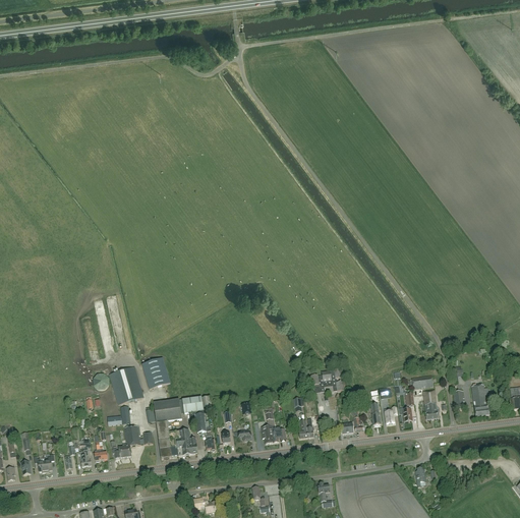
[(162,356),(141,362),(149,388),(169,382),(162,356)]
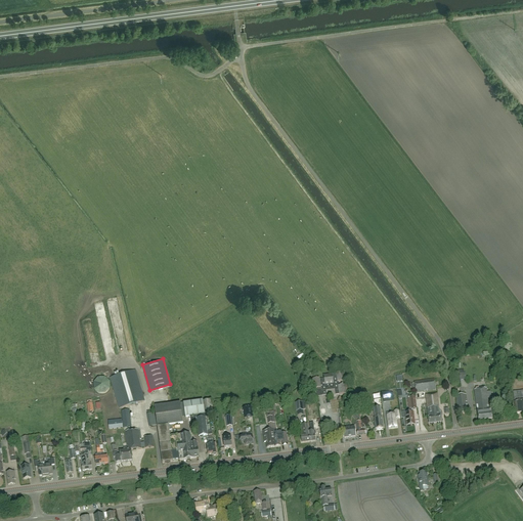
[(109,375),(118,405),(143,398),(134,367),(109,375)]
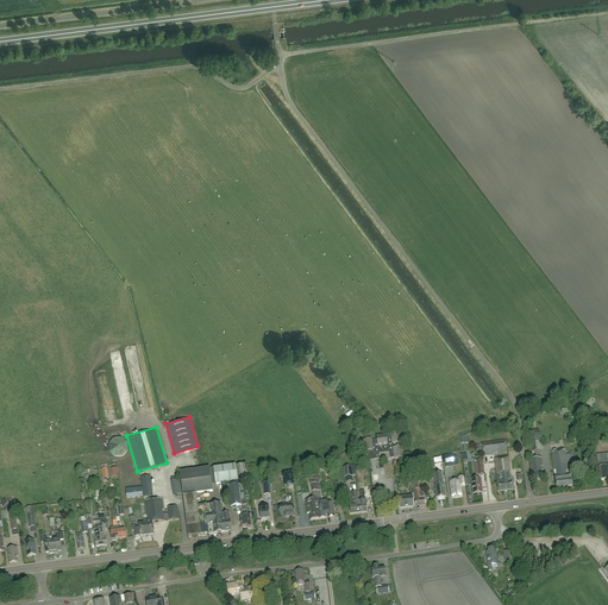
[(368,448),(368,451),(368,452),(374,457),(378,455),(378,458),(389,457),(389,455),(392,455),(393,454),(394,455),(402,454),(401,443),(399,445),(399,440),(400,440),(399,429),(390,430),(390,432),(386,432),(375,433),(375,436),(370,438),(370,436),(362,438),(363,448),(368,448)]
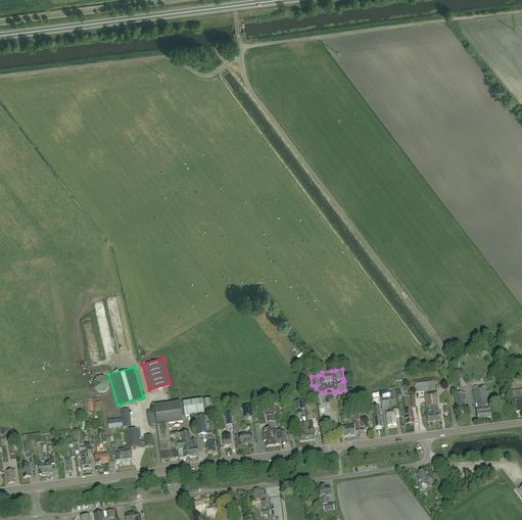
[(92,379),(93,386),(98,390),(104,389),(108,384),(108,378),(103,374),(97,374),(92,379)]
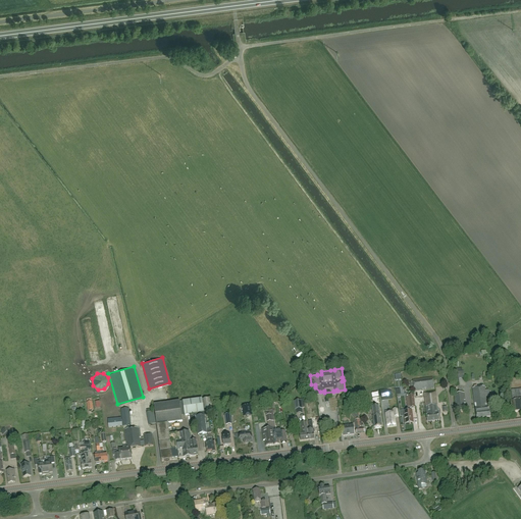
[(431,374),(412,377),(413,387),(433,385),(431,374)]
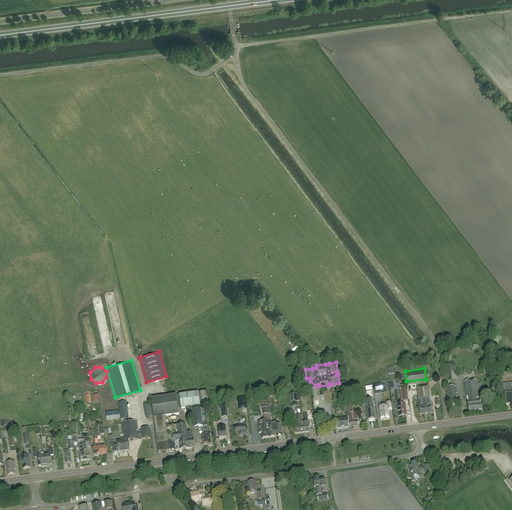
[(478,397),(475,377),(464,379),(467,409),(481,407),(480,397),(478,397)]
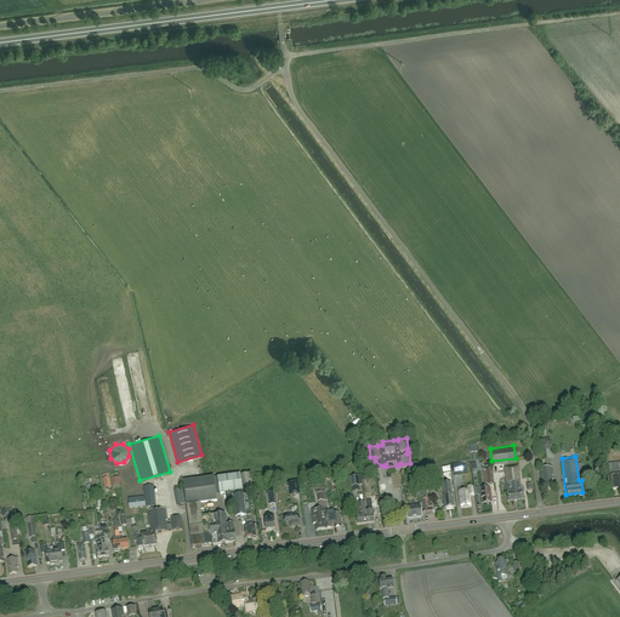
[(619,463),(619,460),(607,461),(610,487),(619,485),(619,463)]
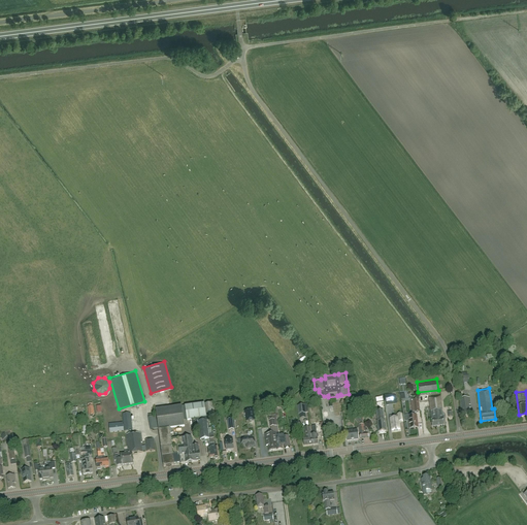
[(434,401),(433,394),(428,395),(430,408),(429,408),(431,424),(438,423),(437,416),(436,416),(435,413),(436,413),(435,408),(438,407),(438,406),(441,406),(440,400),(434,401)]
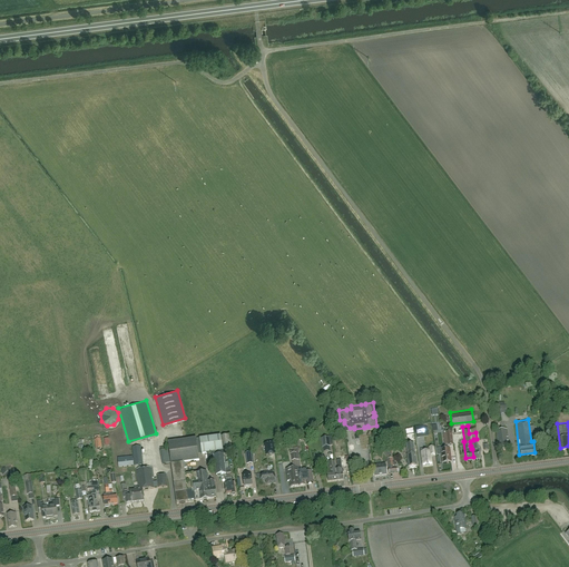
[(506,427),(494,428),(498,448),(508,447),(506,427)]
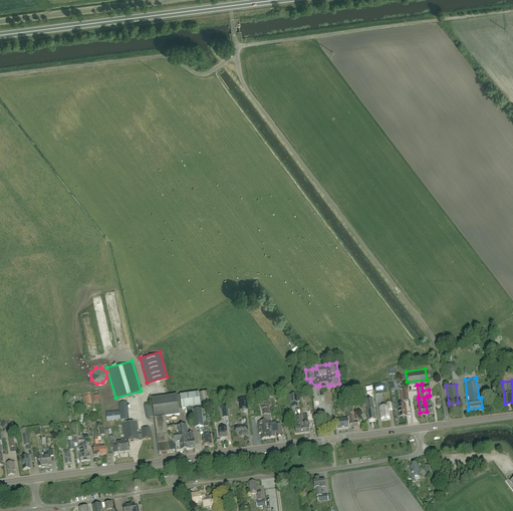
[(202,415),(201,408),(209,407),(206,390),(198,392),(200,404),(186,406),(188,418),(193,417),(194,426),(207,424),(207,421),(205,421),(205,414),(202,415)]
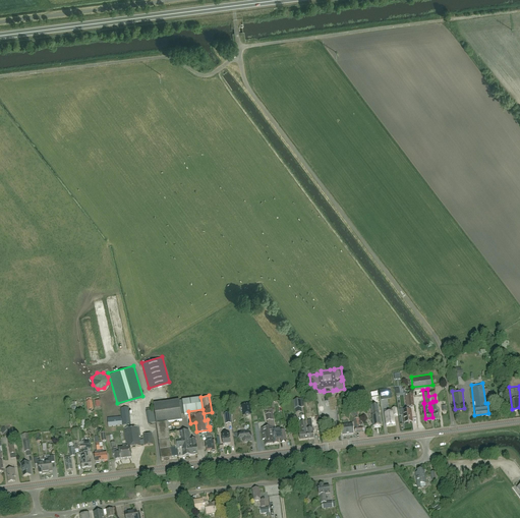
[(203,409),(200,397),(200,396),(181,398),(183,412),(188,411),(203,409)]
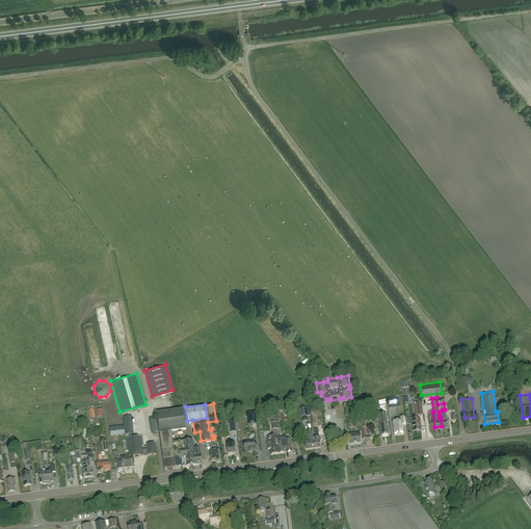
[(159,430),(169,429),(185,427),(182,406),(156,411),(159,430)]
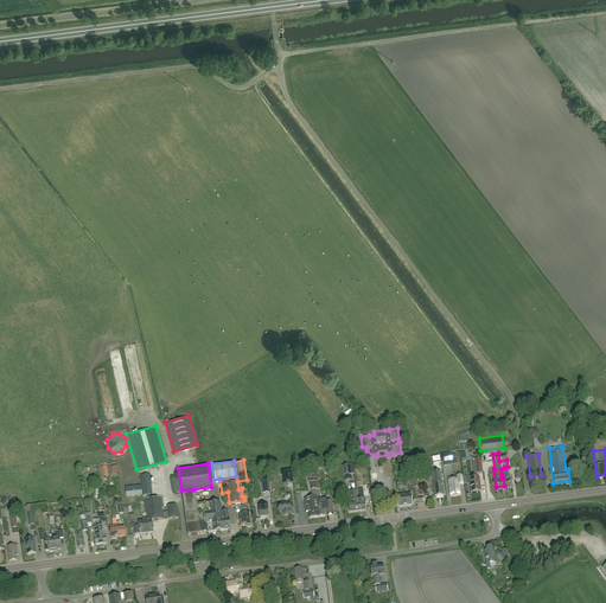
[(282,481),(293,480),(291,467),(280,469),(282,481)]
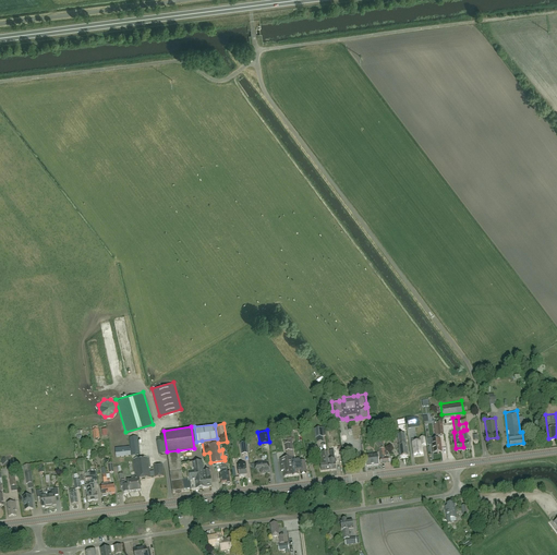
[(467,434),(467,430),(463,430),(463,431),(460,432),(461,436),(460,436),(461,439),(462,439),(463,447),(469,446),(468,434),(467,434)]
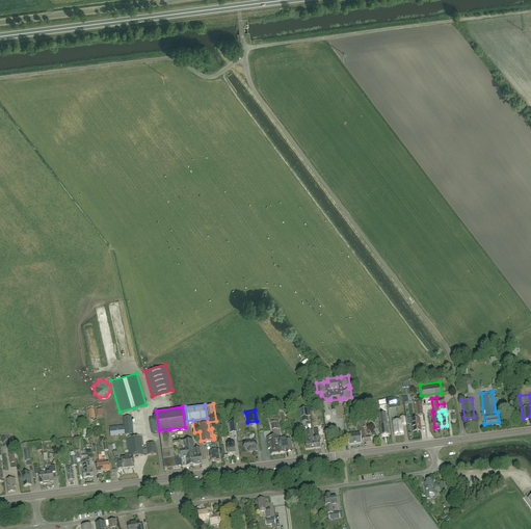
[(385,412),(378,412),(379,421),(378,422),(379,432),(389,431),(387,420),(386,421),(385,412)]
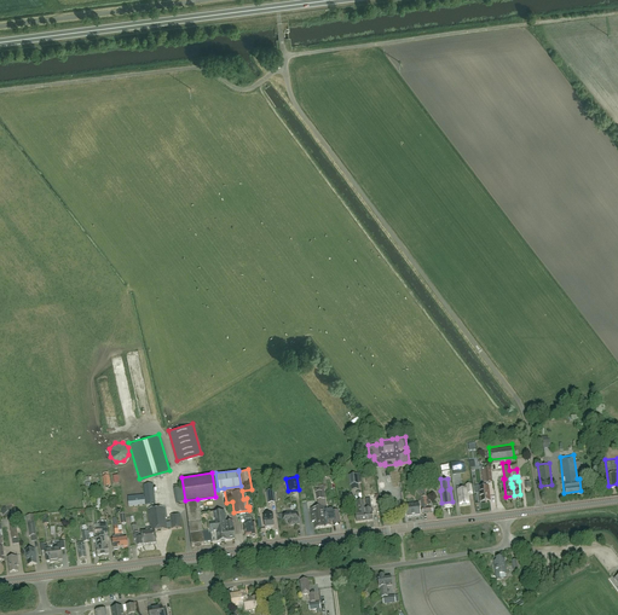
[(152,481),(143,481),(145,502),(154,500),(152,481)]
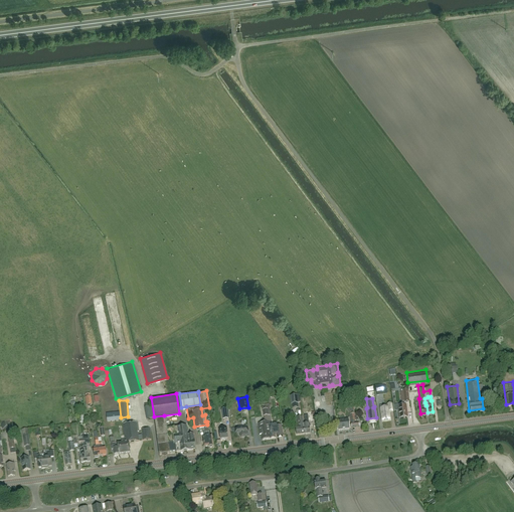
[(381,417),(383,416),(384,417),(386,417),(387,416),(389,415),(388,408),(391,407),(390,400),(387,401),(387,404),(379,405),(381,417)]
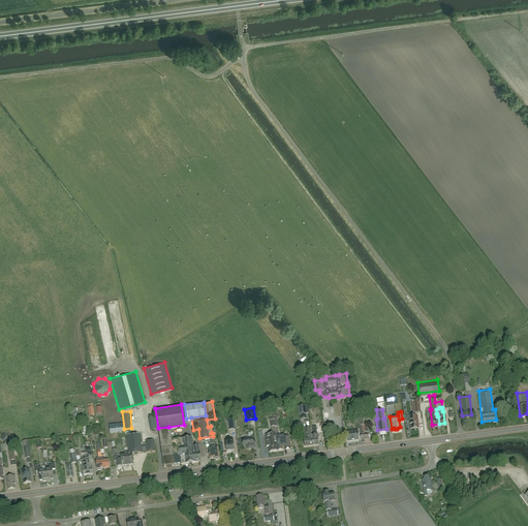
[(405,420),(408,420),(409,427),(417,426),(416,413),(409,414),(409,413),(405,413),(405,420)]
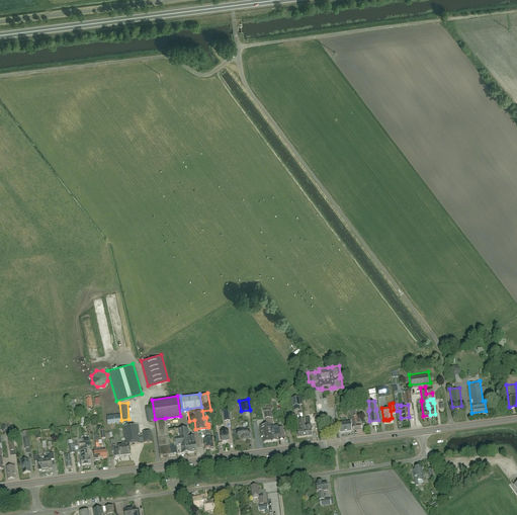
[(264,416),(269,415),(271,415),(270,406),(263,407),(264,416)]
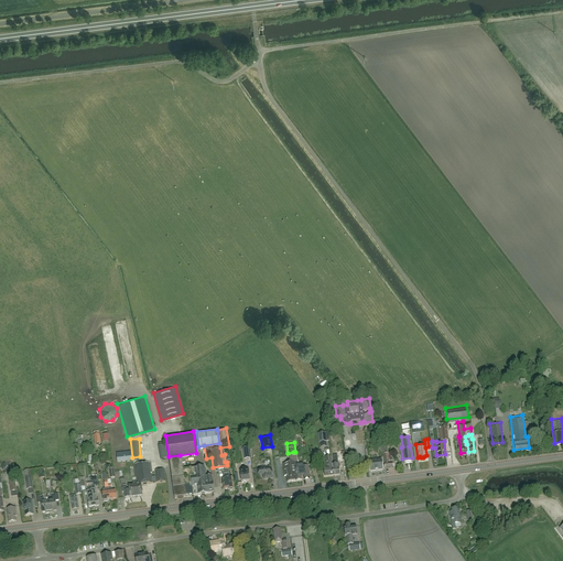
[(117,460),(131,457),(130,449),(116,450),(117,460)]
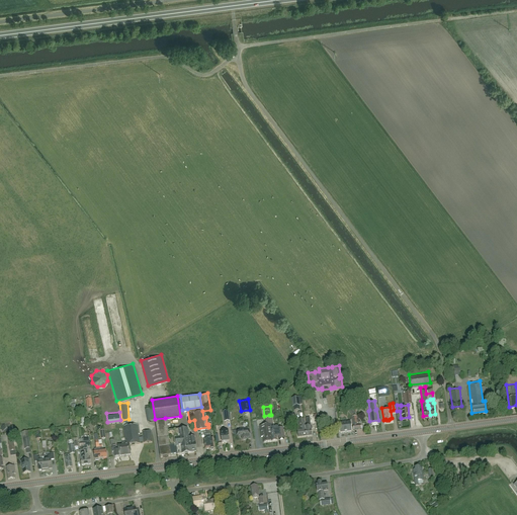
[(355,413),(351,414),(353,427),(360,426),(360,422),(356,423),(355,413)]
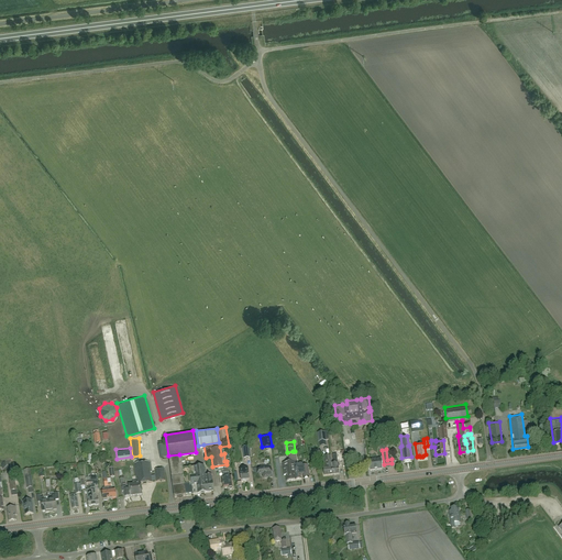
[(332,471),(331,461),(330,461),(329,452),(323,453),(324,464),(321,465),(322,472),(331,471),(332,471)]
